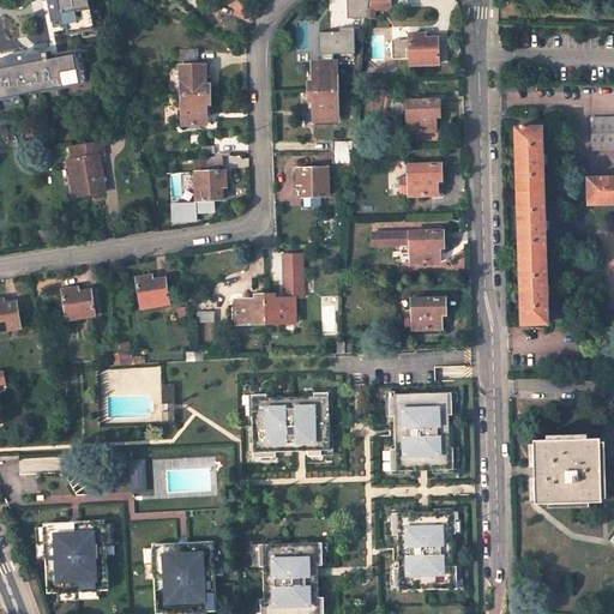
[(68,34),(94,29),(88,0),(56,0),(59,7),(49,10),(53,28),(66,25),(68,34)]
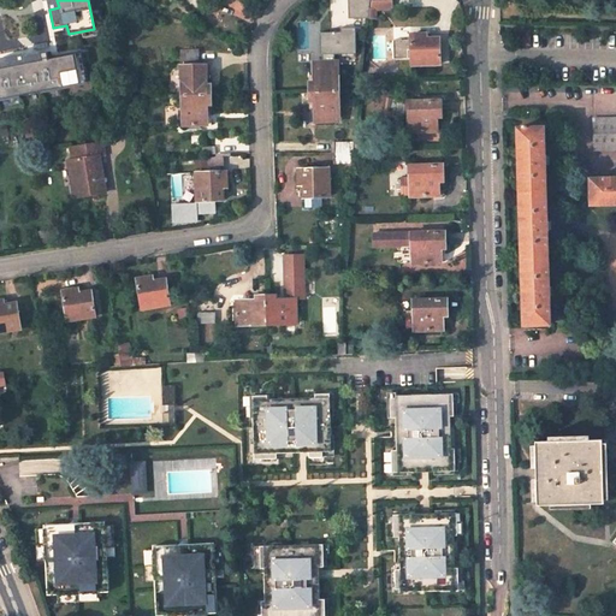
[(349,0),(350,17),(368,17),(369,7),(369,0),(349,0)]
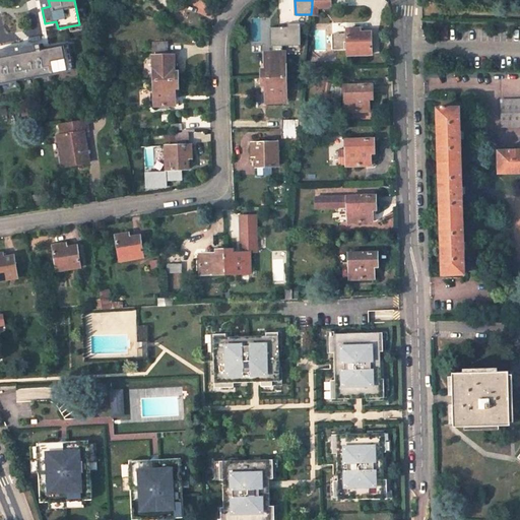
[(273,52),(281,52),(281,46),(300,45),(299,23),(287,23),(287,26),(270,27),(270,46),(273,46),(273,52)]
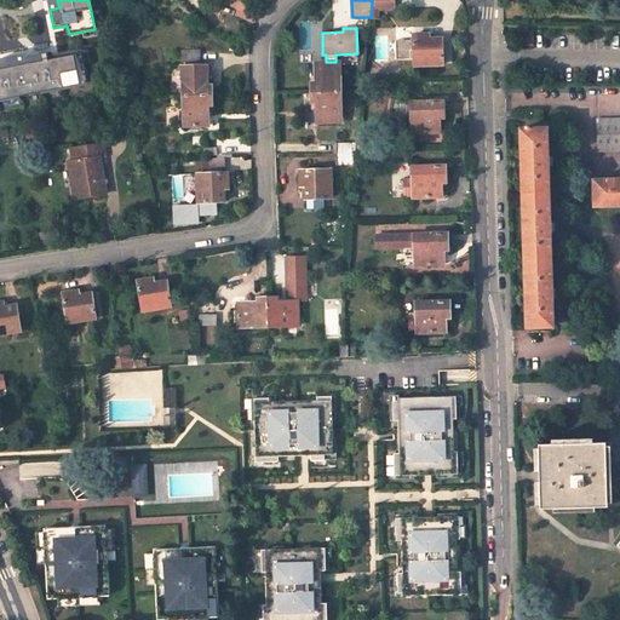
[(516,44),(530,44),(530,30),(517,30),(516,44)]
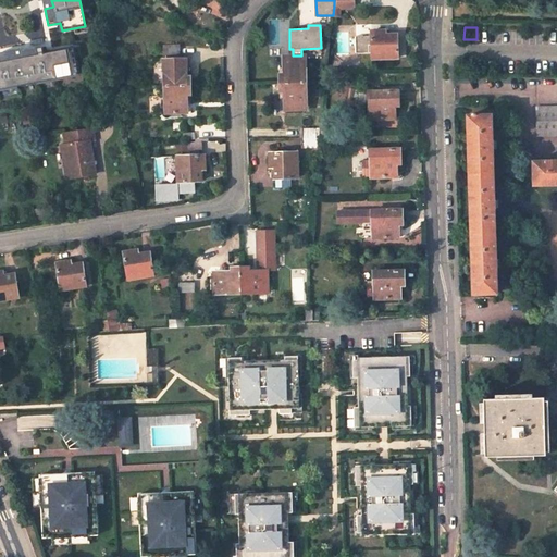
[(397,58),(397,34),(385,35),(385,32),(371,32),(372,59),(397,58)]
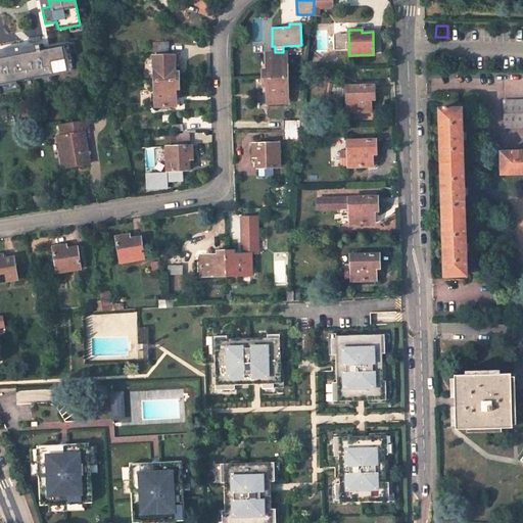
[(165,41),(152,41),(154,81),(179,81),(179,72),(175,72),(174,55),(167,55),(165,41)]
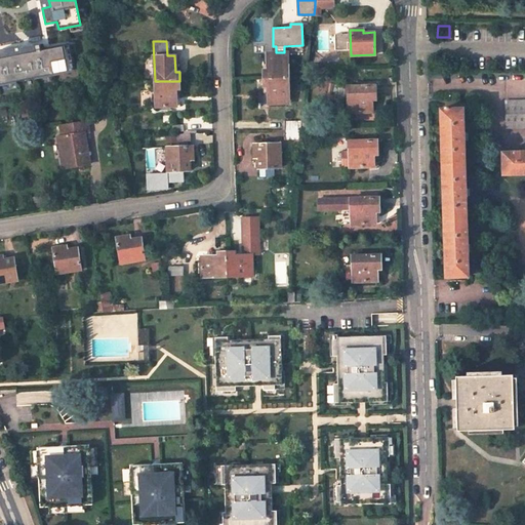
[(0,84),(74,71),(70,53),(76,52),(74,44),(48,49),(48,52),(41,54),(41,50),(40,44),(29,46),(31,56),(24,57),(21,46),(0,49),(0,61),(0,62),(0,84)]
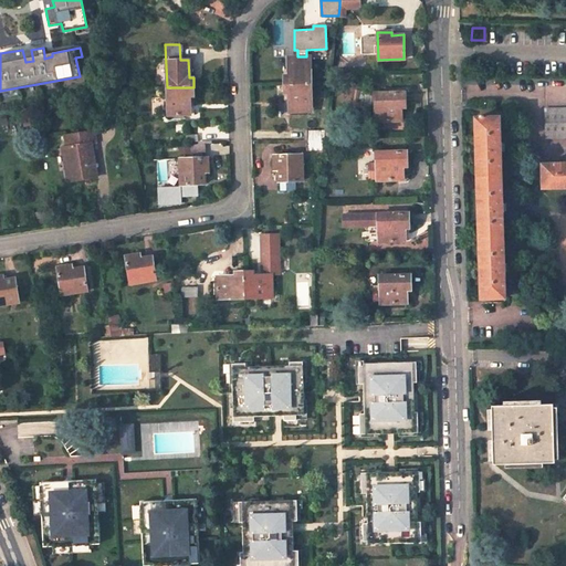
[(310,84),(310,56),(306,56),(297,56),(294,56),(287,56),(287,75),(283,75),(284,85),(310,84)]
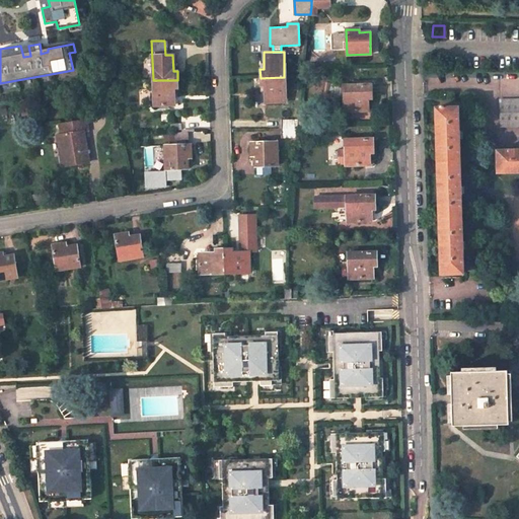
[(265,103),(285,102),(284,77),(261,78),(261,86),(264,86),(265,103)]
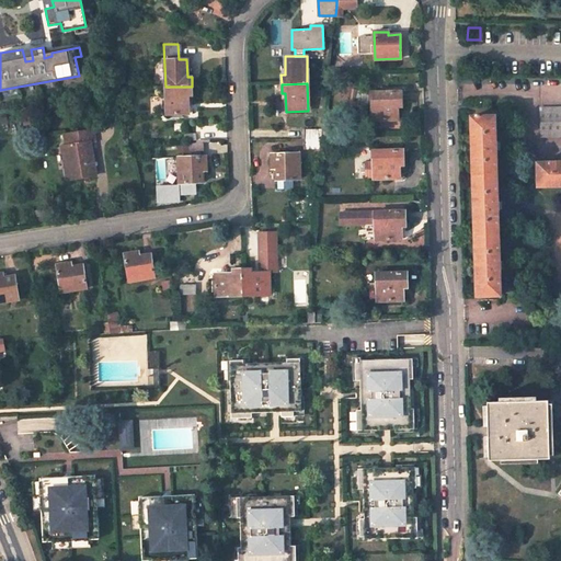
[(165,87),(165,114),(189,114),(189,95),(192,95),(192,87),(165,87)]
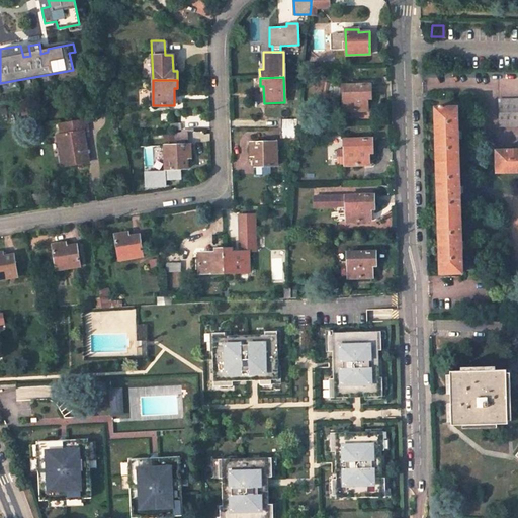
[(370,84),(343,85),(343,111),(367,111),(367,99),(370,99),(370,84)]
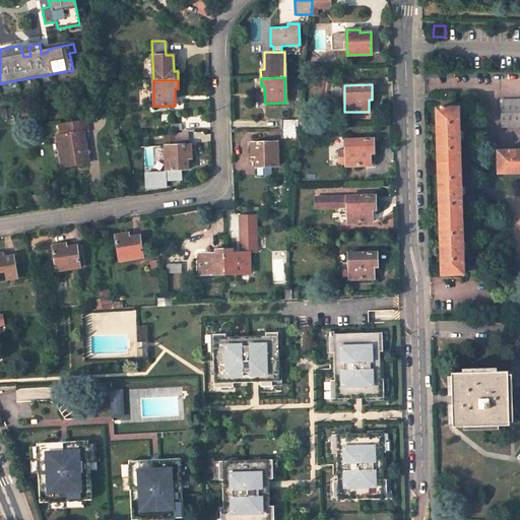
[(519,99),(501,99),(502,124),(519,123),(519,99)]
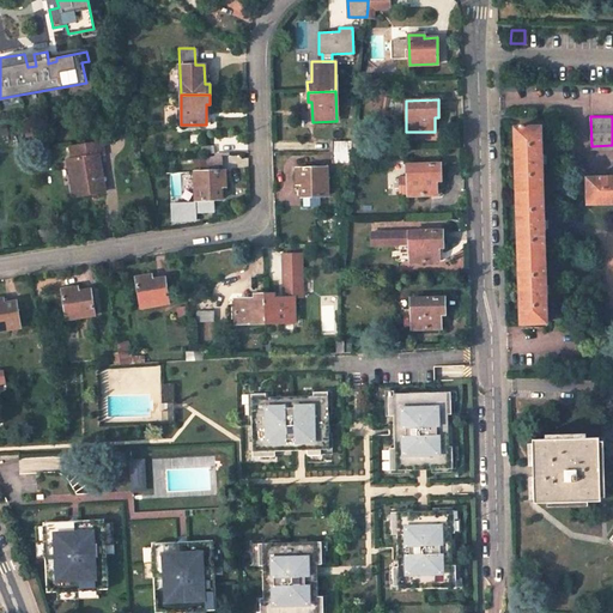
[(540,127),(515,128),(521,323),(546,322),(540,127)]
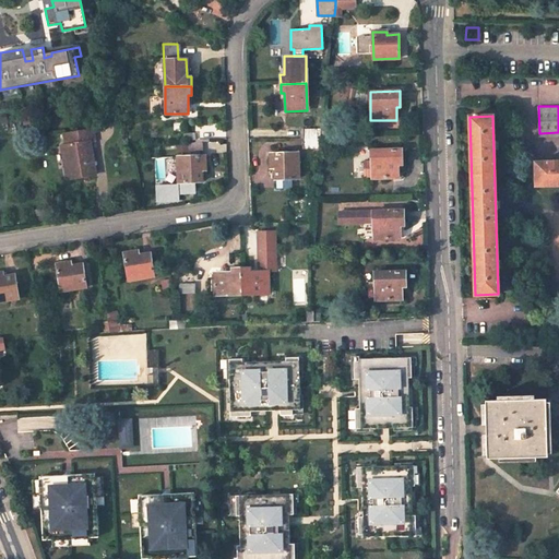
[(321,129),(304,129),(304,138),(308,138),(320,138),(321,129)]
